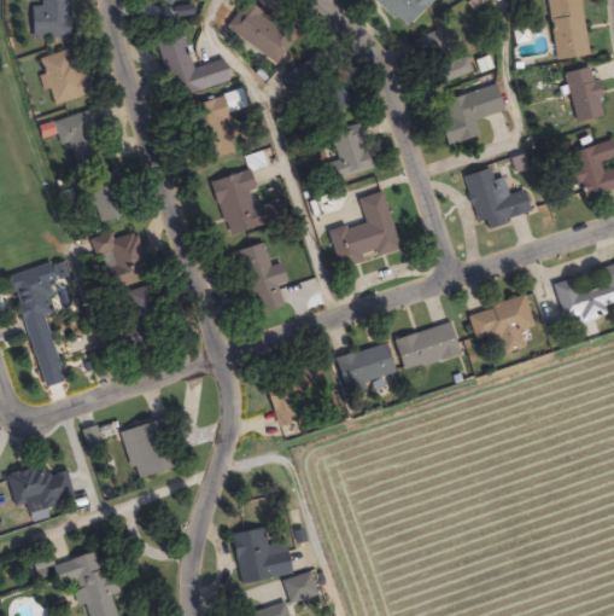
[(69,38),(69,0),(42,0),(44,6),(31,6),(31,38),(69,38)]
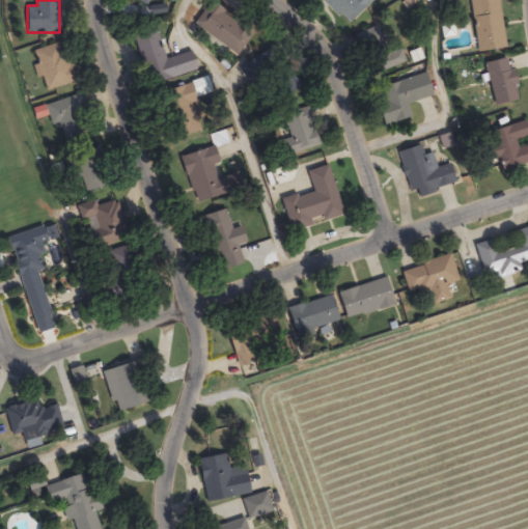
[(325,0),(350,24),(372,0),(325,0)]
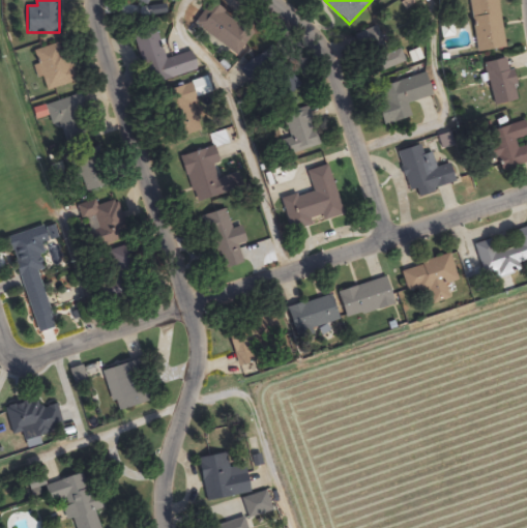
[(504,47),(498,0),(470,0),(477,51),(504,47)]
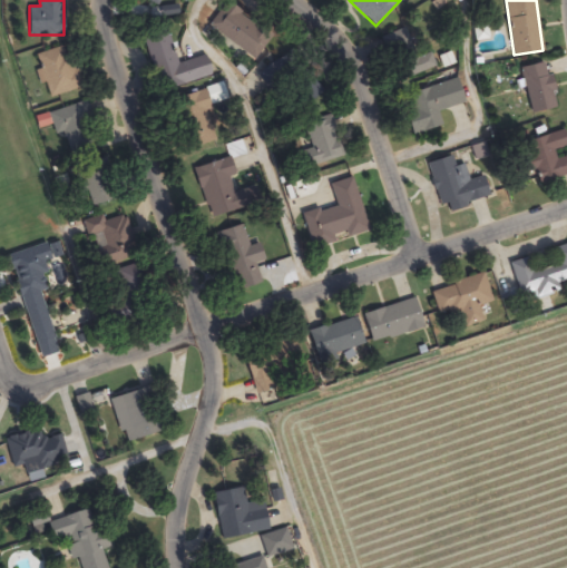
[(212,22),(255,59),(272,39),(227,2),(212,22)]
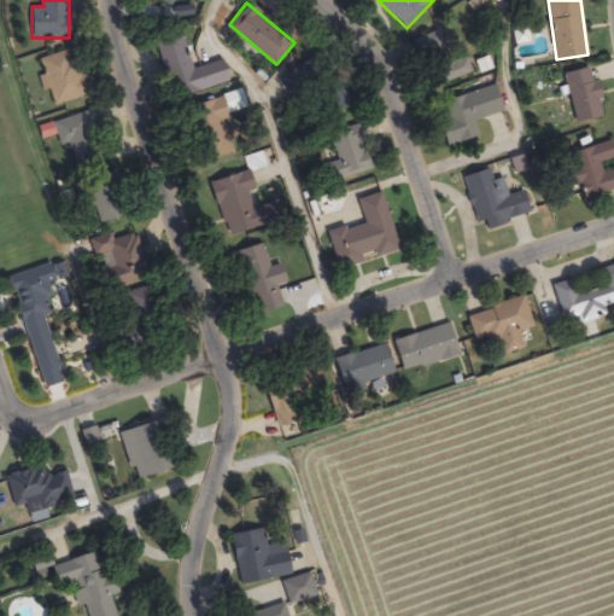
[(434,87),(477,69),(468,51),(455,56),(443,27),(414,40),(434,87)]
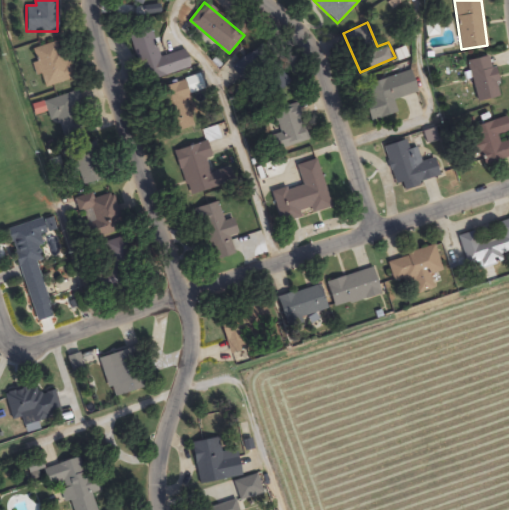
[(180,50),(160,56),(151,24),(131,29),(145,80),(185,69),(180,50)]
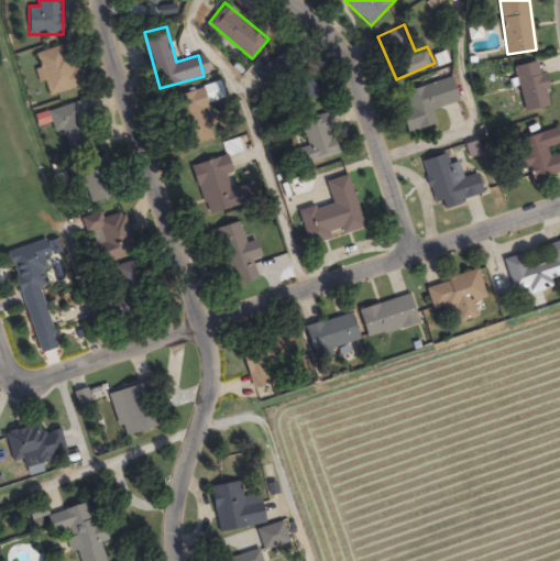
[(35,53),(47,96),(83,86),(70,43),(35,53)]
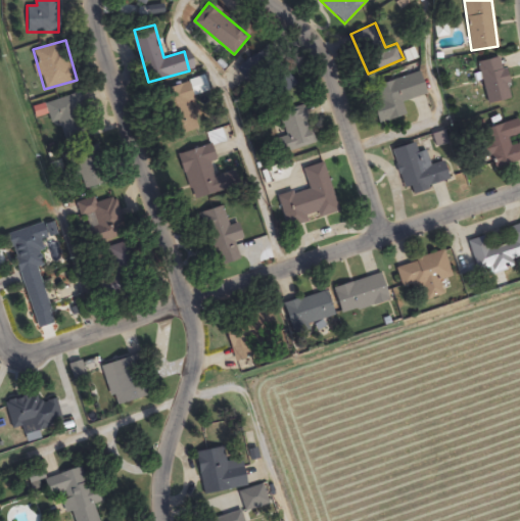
[(254,81),(275,59),(262,47),(241,68),(254,81)]
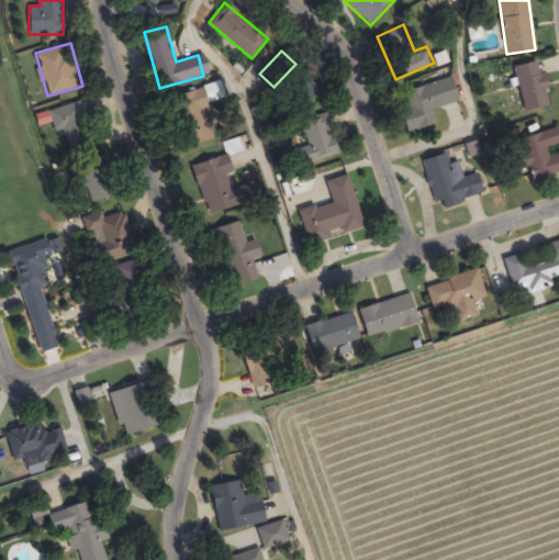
[(549,105),(540,59),(515,64),(523,110),(549,105)]
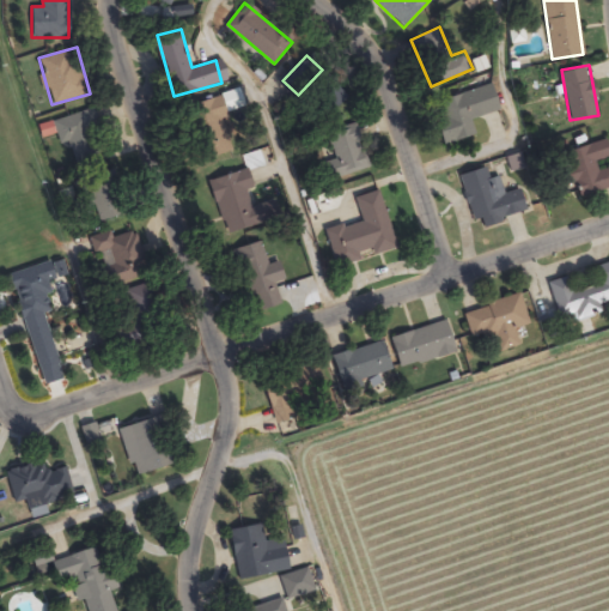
[(334,108),(349,96),(333,76),(317,89),(334,108)]
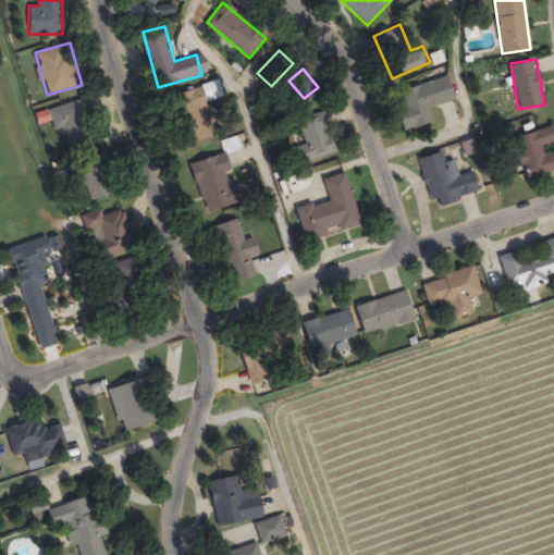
[(434,121),(430,107),(455,100),(448,75),(402,88),(413,126),(434,121)]
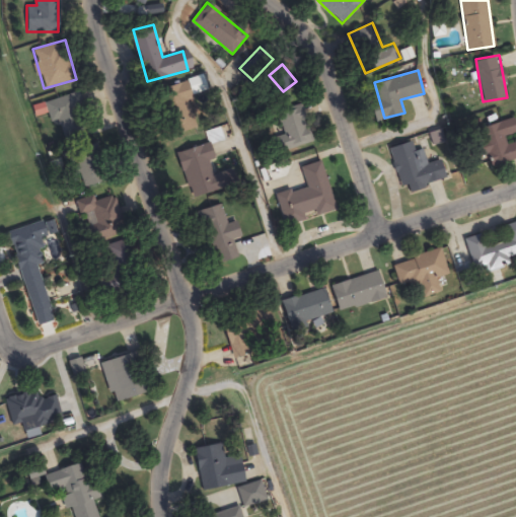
[(161,86),(169,134),(197,130),(189,82),(161,86)]
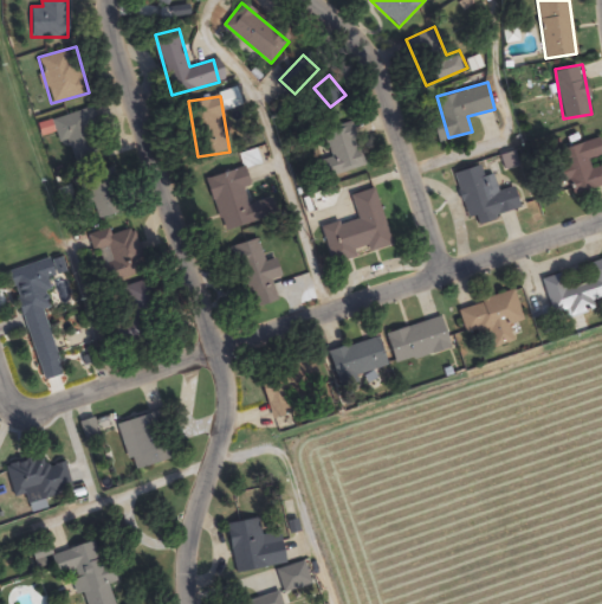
[(53,117),(60,143),(70,140),(76,160),(101,153),(92,126),(101,123),(96,105),(53,117)]
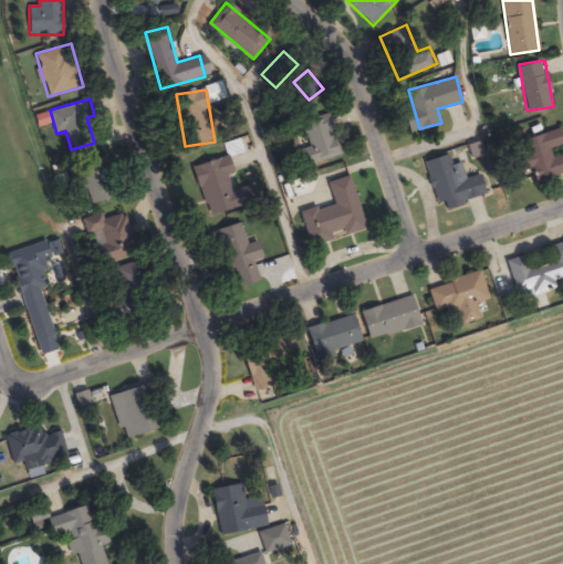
[(344,154),(331,113),(304,121),(312,146),(301,149),(306,166),(344,154)]
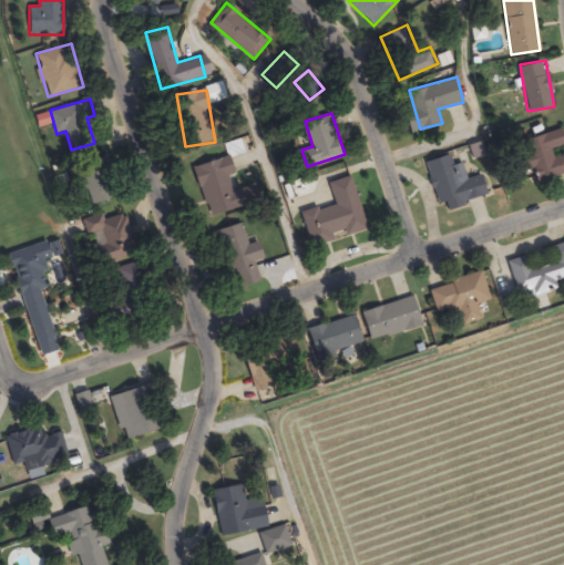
[(563,133),(562,129),(523,140),(526,154),(512,157),(516,174),(533,170),(536,180),(563,172),(563,133)]
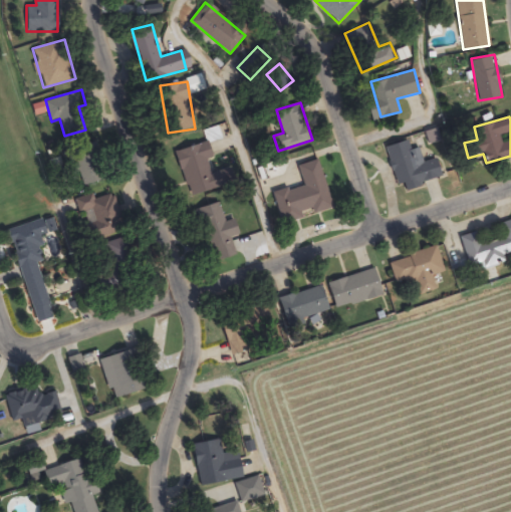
[(387,146),(400,189),(442,177),(436,158),(425,161),(421,147),(410,150),(407,140),(387,146)]
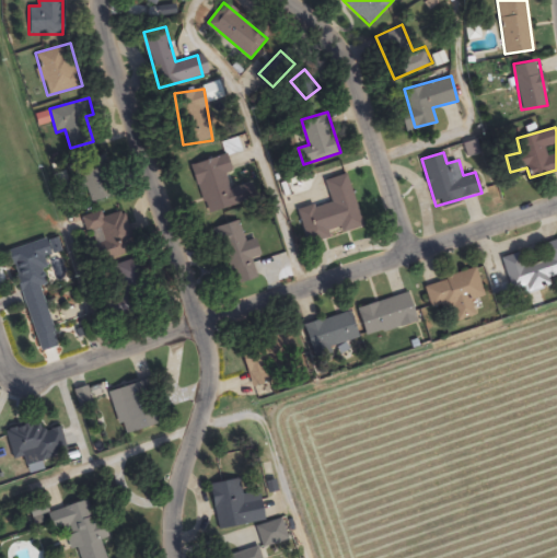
[(92,202),(115,192),(97,154),(74,165),(92,202)]
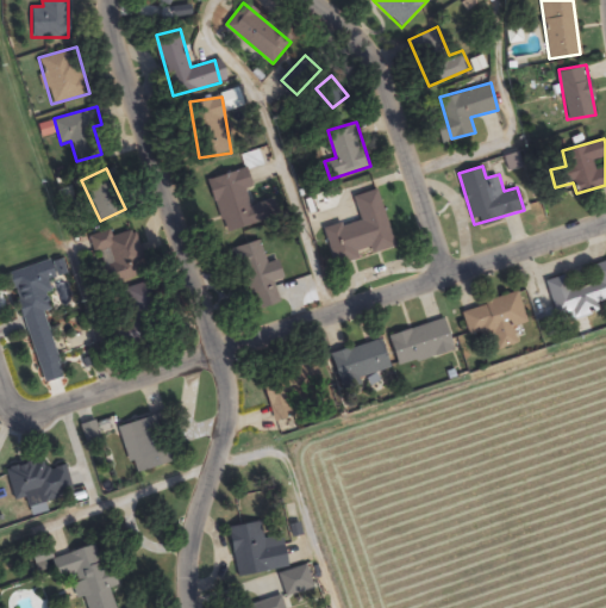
[(274,198),(256,204),(245,168),(210,179),(226,230),(280,213),(274,198)]
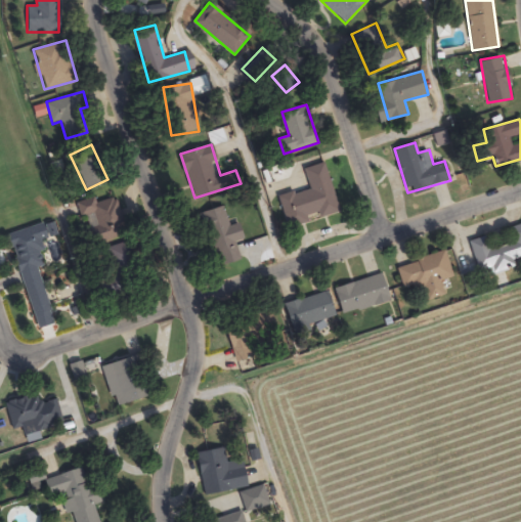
[(279,196),(287,225),(339,213),(327,162),(304,167),(309,188),(279,196)]
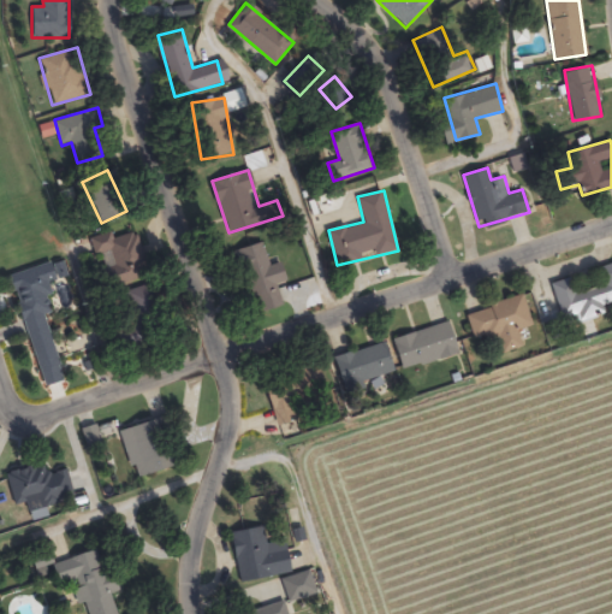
[(116,237),(113,230),(94,236),(108,287),(134,279),(131,267),(147,263),(137,231),(116,237)]
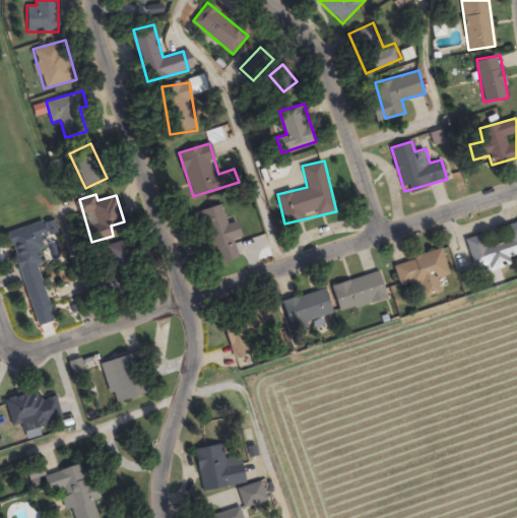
[(224,204),(201,209),(214,263),(238,257),(224,204)]
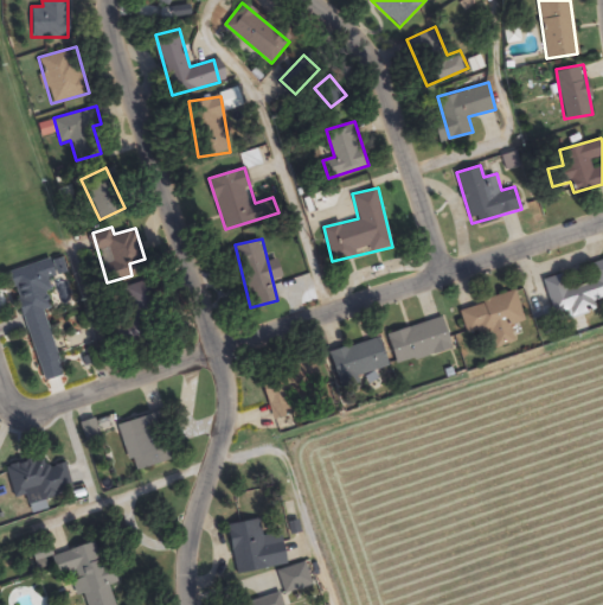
[(55,306),(47,276),(68,272),(63,255),(8,269),(21,316),(55,306)]
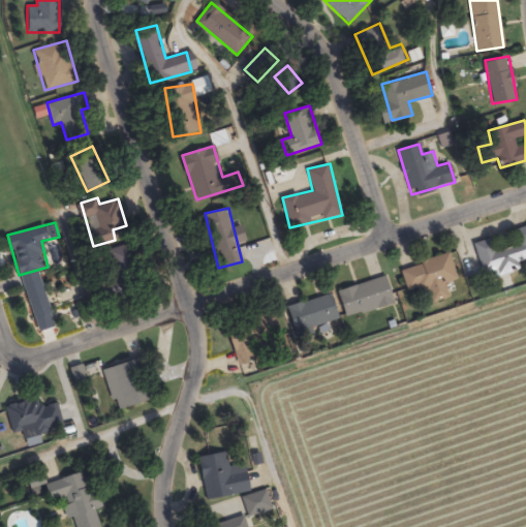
[(475,242),(485,278),(520,268),(518,261),(525,259),(525,225),(514,229),(517,243),(495,249),(491,238),(475,242)]
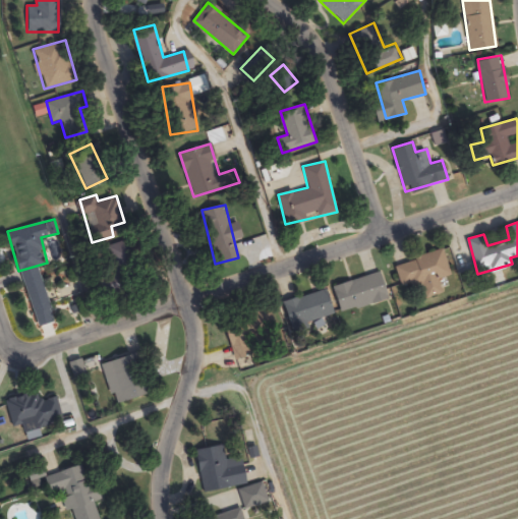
[(98,298),(141,287),(130,239),(107,244),(114,271),(93,276),(98,298)]
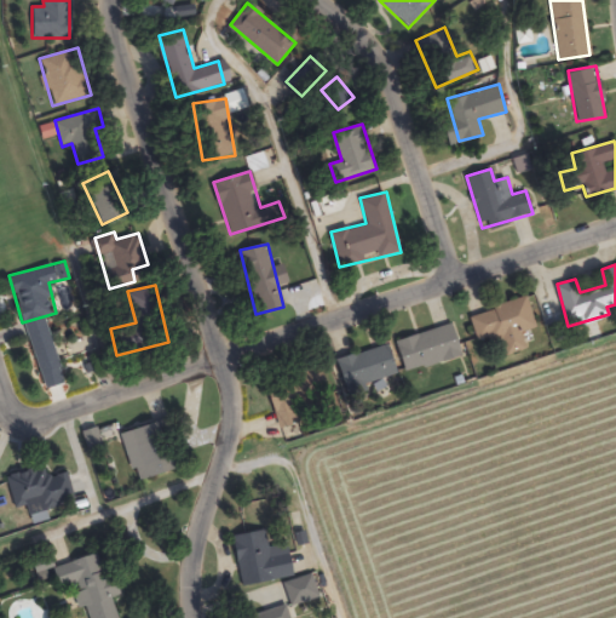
[(470,314),(478,342),(499,336),(505,355),(527,349),(522,332),(537,327),(528,297),(470,314)]
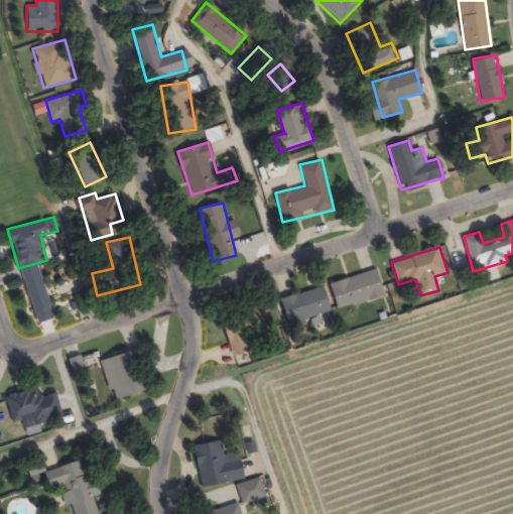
[(384,296),(377,269),(329,282),(337,309),(384,296)]
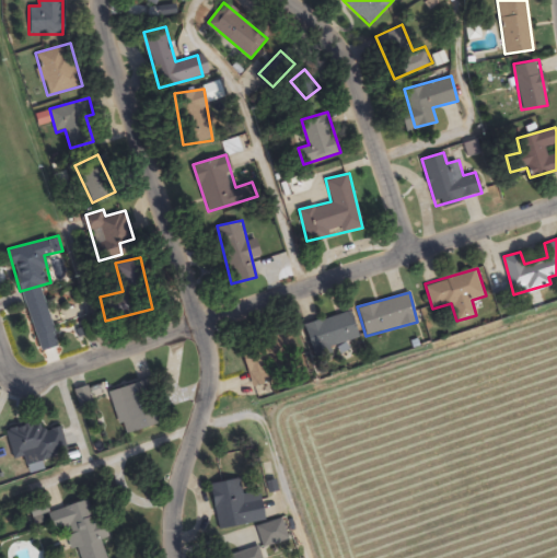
[(304,324),(312,352),(359,338),(350,310),(304,324)]
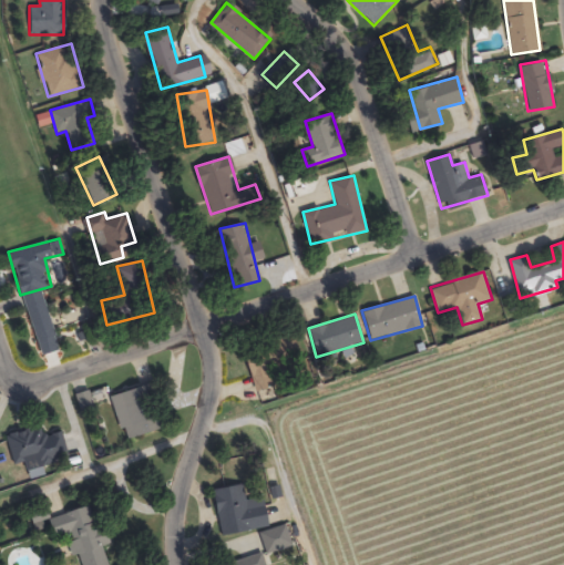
[(149,384),(111,393),(122,439),(160,429),(149,384)]
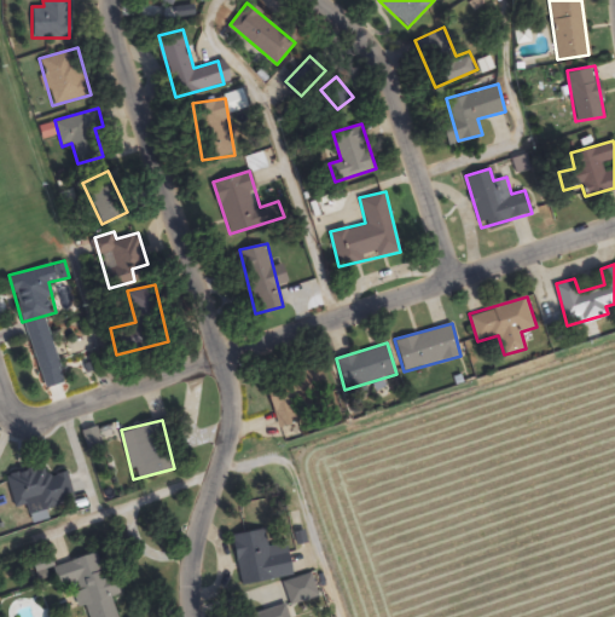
[(15,507),(25,505),(27,512),(74,501),(68,471),(48,476),(46,465),(7,474),(15,507)]
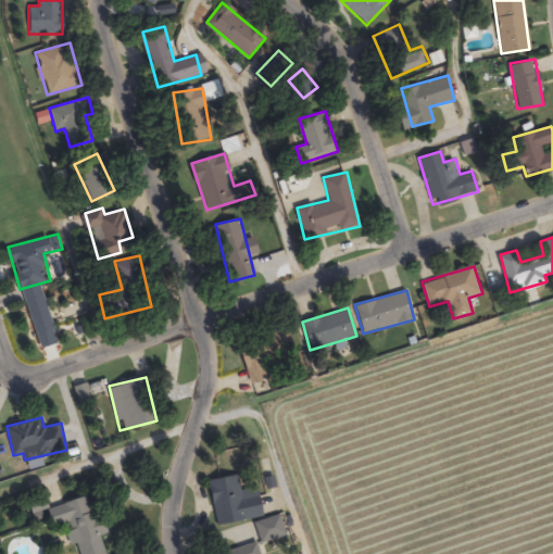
[(263,516),(258,487),(241,490),(238,474),(209,479),(217,525),(263,516)]
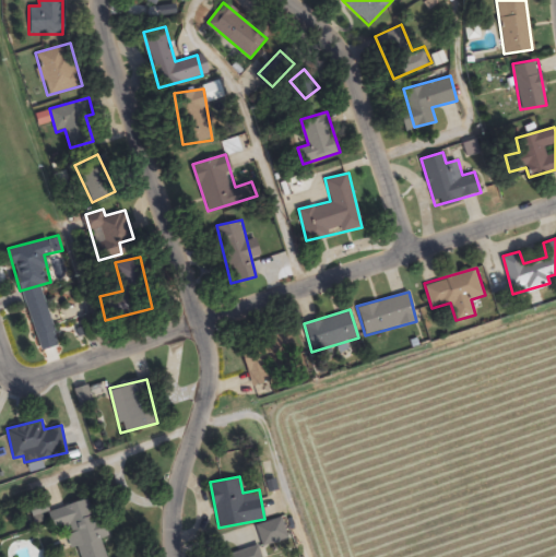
[(83,556),(108,556),(102,536),(106,535),(93,496),(46,511),(54,534),(74,528),(83,556)]
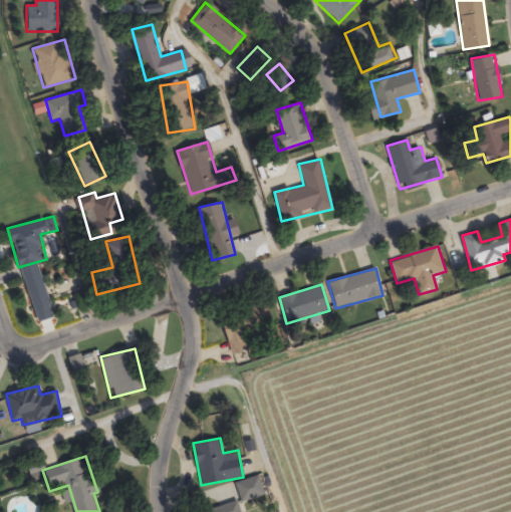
[(199,511),(241,511),(238,501),(199,511)]
